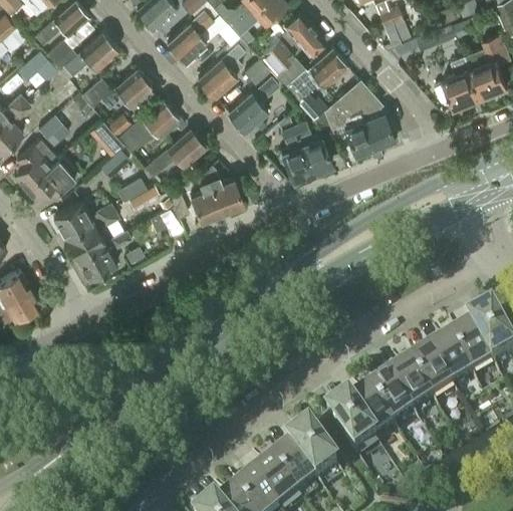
[(17,0),(0,0),(0,3),(9,13),(18,5),(15,2),(17,0)]
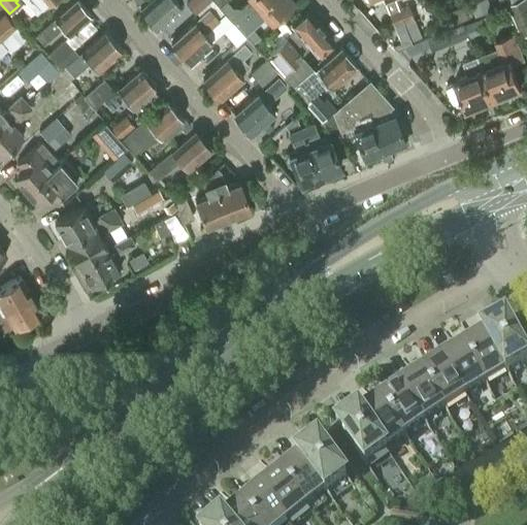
[(24,0),(37,13),(52,0),(24,0)]
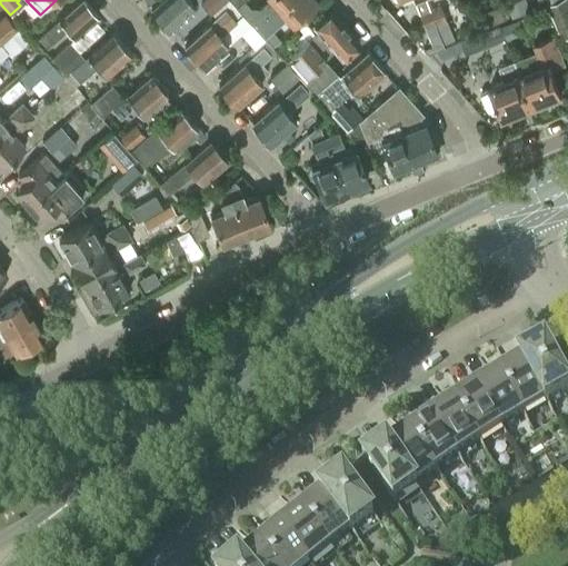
[(165,0),(152,11),(170,31),(196,10),(186,0),(165,0)]
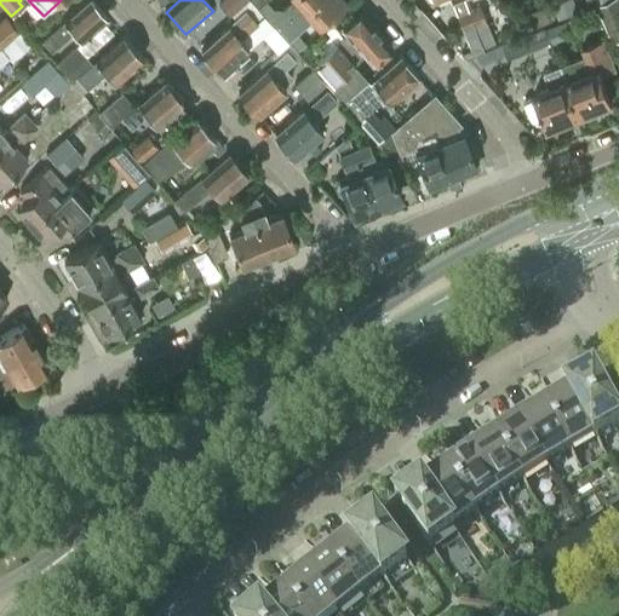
[(229,17),(248,0),(247,0),(223,0),(218,5),(229,17)]
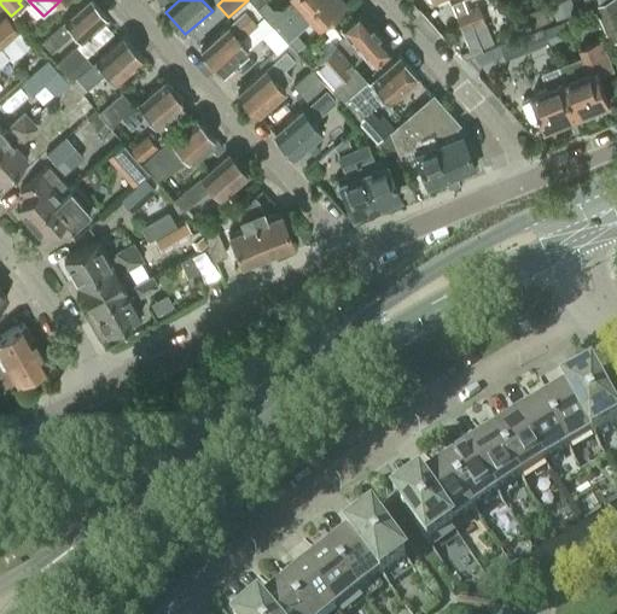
[(248,0),(256,10),(266,1),(267,1),(265,0),(248,0)]
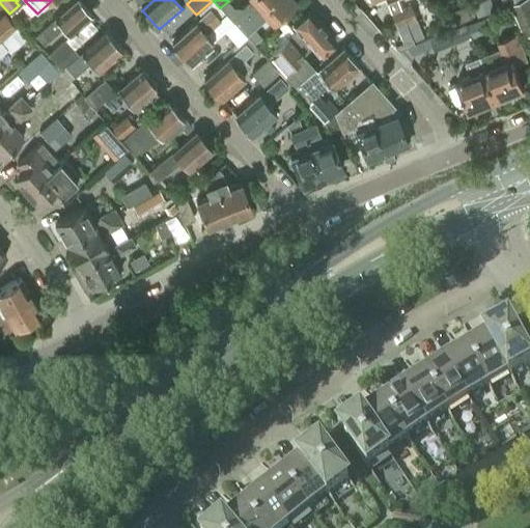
[(239,29),(270,0),(252,0),(243,8),(233,8),(228,1),(220,8),(239,29)]
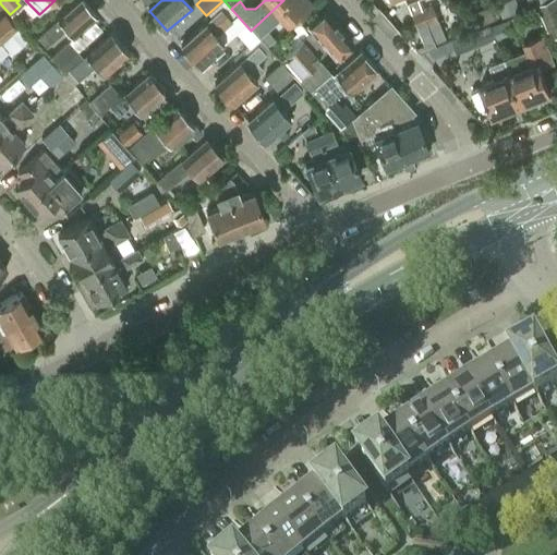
[(309,0),(283,0),(251,31),(258,39),(281,19),(287,24),(312,2),(309,0)]
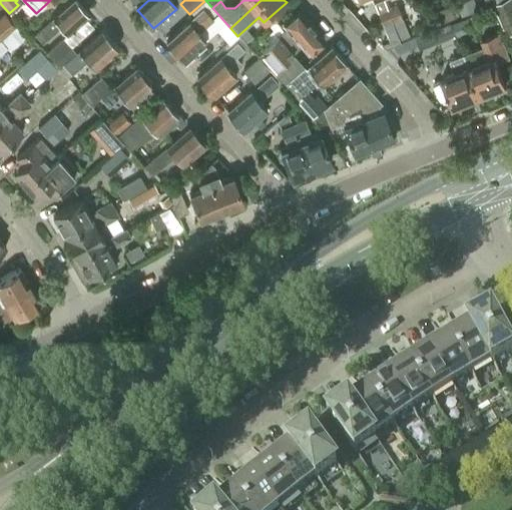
[(462,18),(479,10),(475,0),(471,0),(457,6),(462,18)]
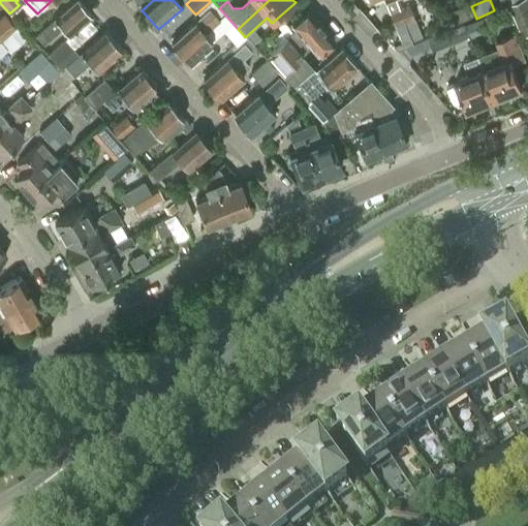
[(523,37),(527,35),(527,0),(526,0),(510,6),(523,37)]
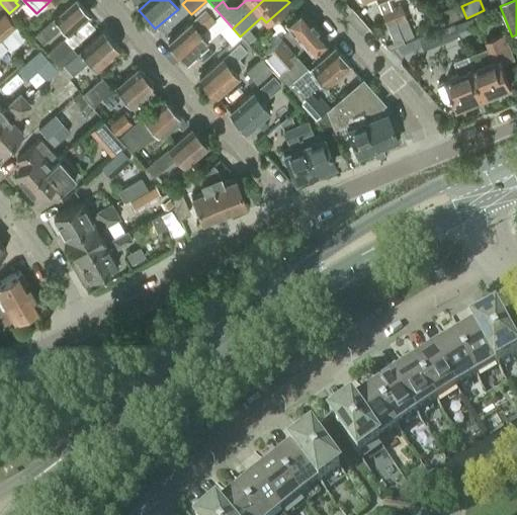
[(70,35),(90,17),(75,1),(41,30),(35,35),(44,45),(63,27),(70,35)]
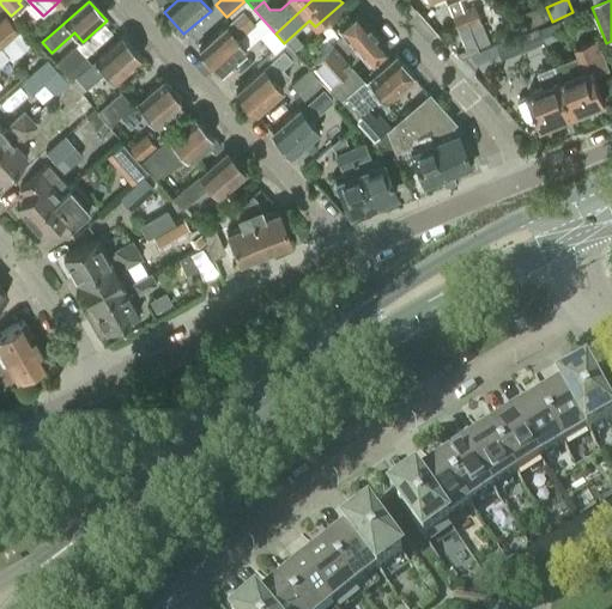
[(546,22),(549,19),(543,4),(538,6),(538,7),(516,17),(523,32),(546,23),(546,22)]
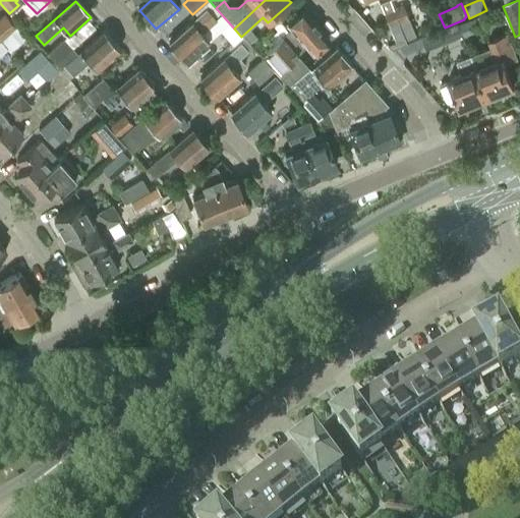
[(417,38),(410,18),(405,8),(395,12),(403,32),(407,42),(417,38)]
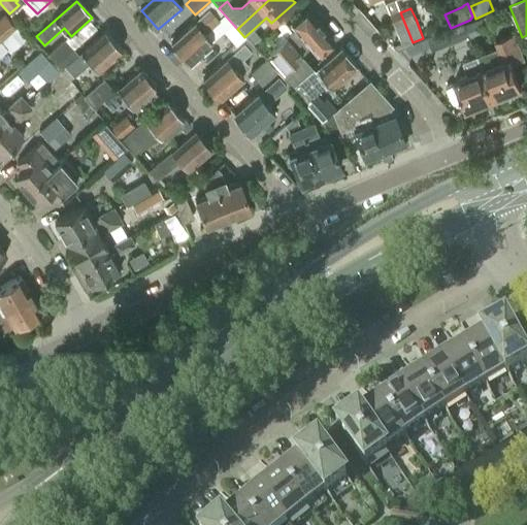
[(204,32),(220,20),(210,9),(171,44),(188,63),(212,41),(204,32)]
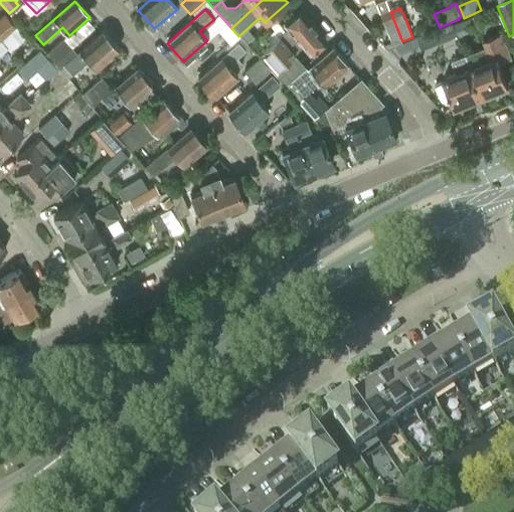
[(311,54),(326,41),(301,12),(285,26),(289,31),(305,48),(311,54)]
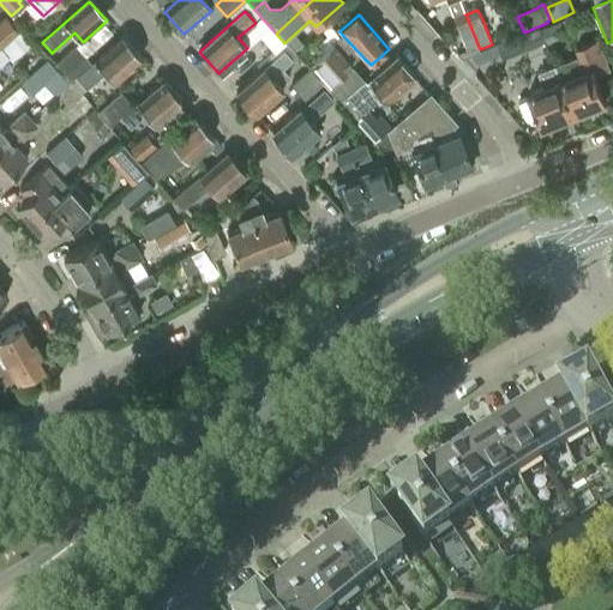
[(475,37),(466,14),(455,18),(461,31),(462,35),(468,32),(470,40),(475,37)]
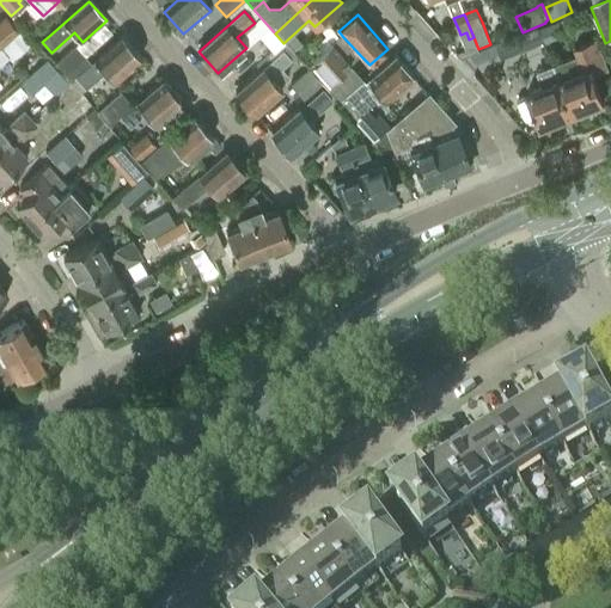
[(0,49),(1,50),(19,35),(5,18),(0,22),(0,49)]
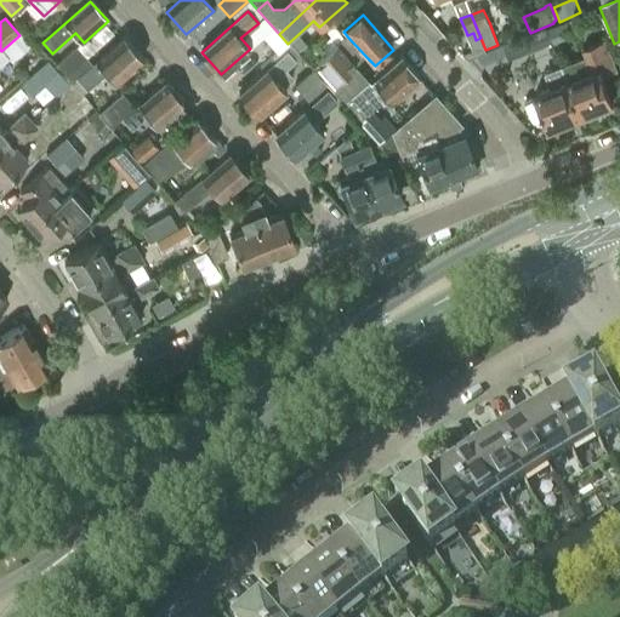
[(574,35),(578,34),(573,21),(569,22),(549,30),(555,45),(574,36),(574,35)]
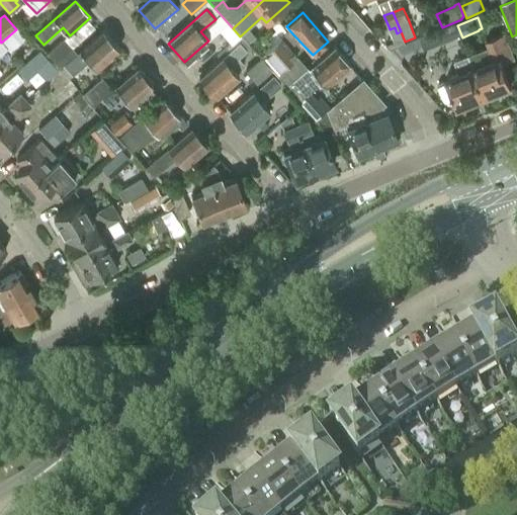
[(443,30),(428,36),(432,48),(442,43),(443,45),(448,43),(460,37),(455,25),(443,30)]
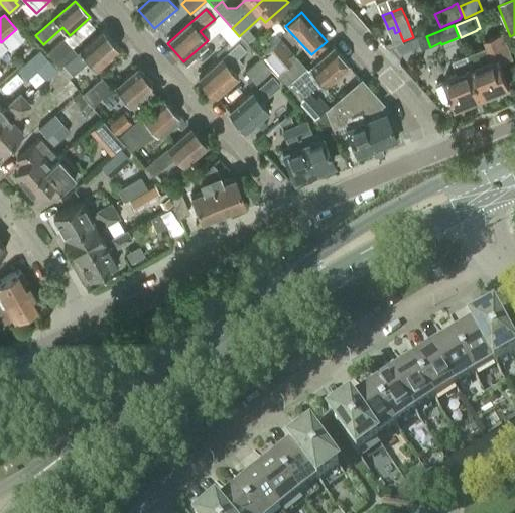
[(10,52),(25,39),(16,29),(1,42),(1,43),(0,43),(0,53),(7,48),(10,52)]
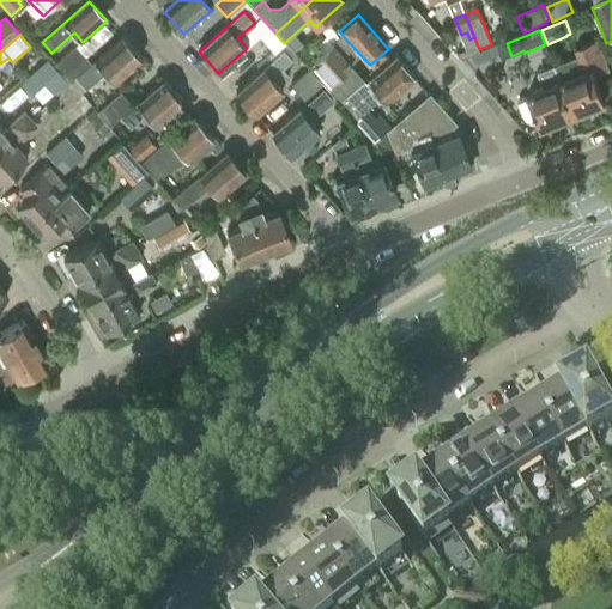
[(294,54),(302,46),(292,36),(284,43),(288,47),(294,54)]
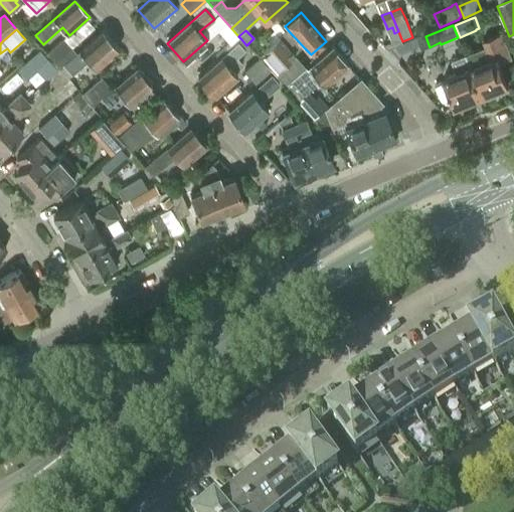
[(296,56),(305,48),(289,31),(264,53),(274,63),(270,67),(287,87),(293,81),(283,71),(298,59),(296,56)]
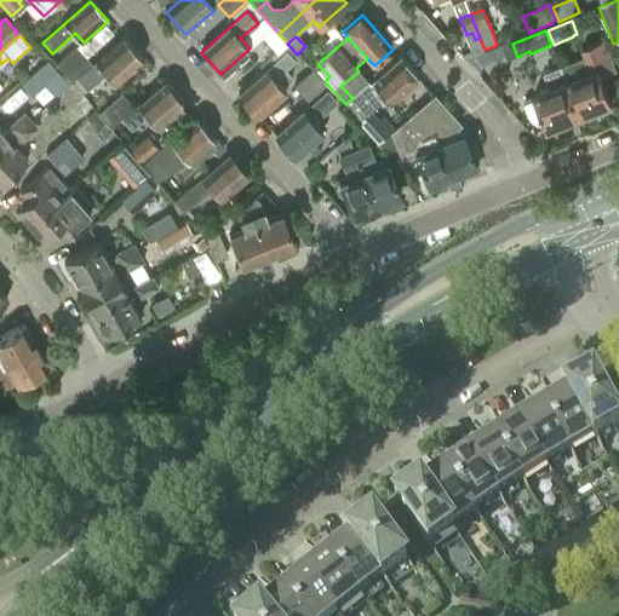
[(116,86),(144,61),(125,40),(93,68),(87,61),(66,80),(72,87),(78,82),(87,93),(107,75),(116,86)]
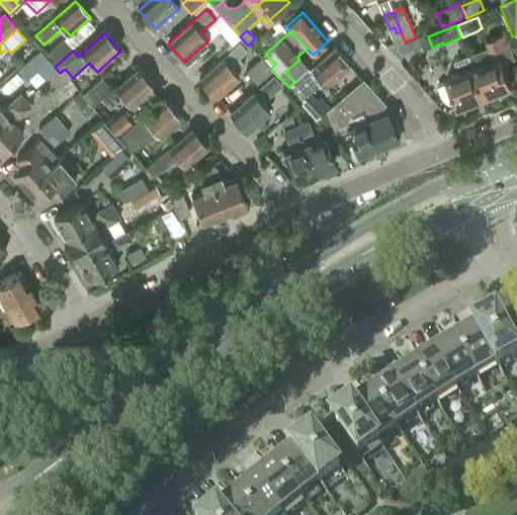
[(503,65),(514,60),(505,35),(488,43),(490,49),(469,58),(474,70),(485,96),(511,85),(503,65)]
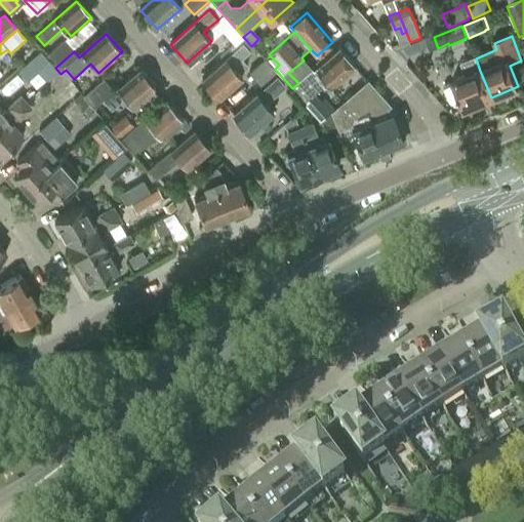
[(55,68),(74,51),(66,42),(47,58),(55,68)]
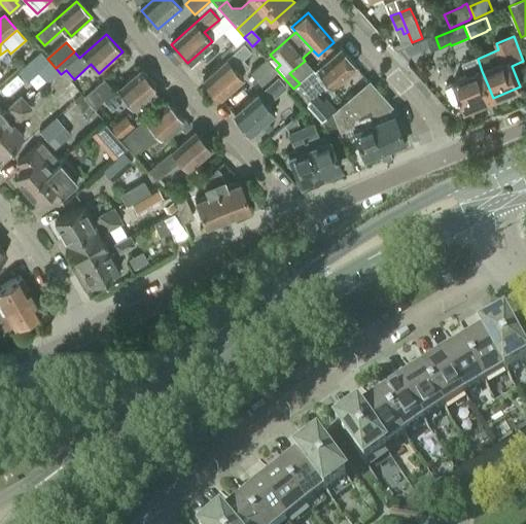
[(242,61),(251,53),(244,43),(203,80),(219,100),(244,77),(240,73),(248,67),(242,61)]
